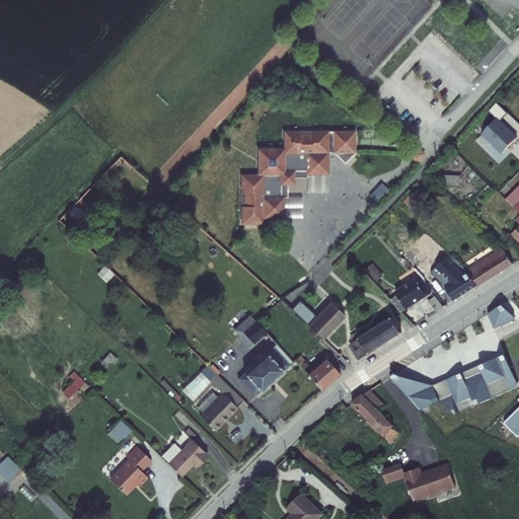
[(507,115),(496,103),(488,112),(496,120),(480,135),(501,154),(516,139),(499,122),(507,115)]
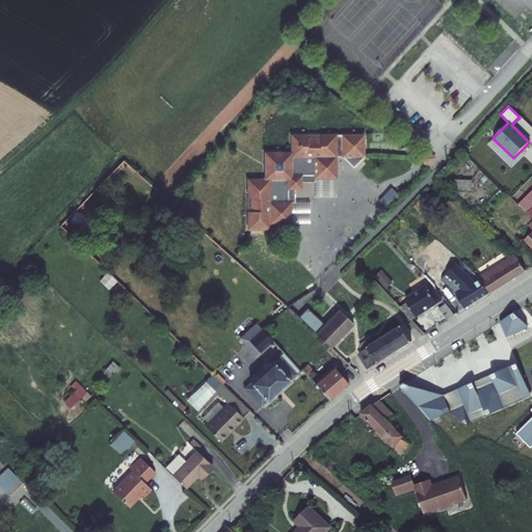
[(251,180),(253,229),(274,229),(274,223),(295,223),(295,202),(292,202),(292,188),(306,188),(306,175),(318,175),(318,178),(341,177),(340,156),(346,156),(357,166),(368,155),(368,133),(295,135),(296,151),(268,152),(268,180),(251,180)]
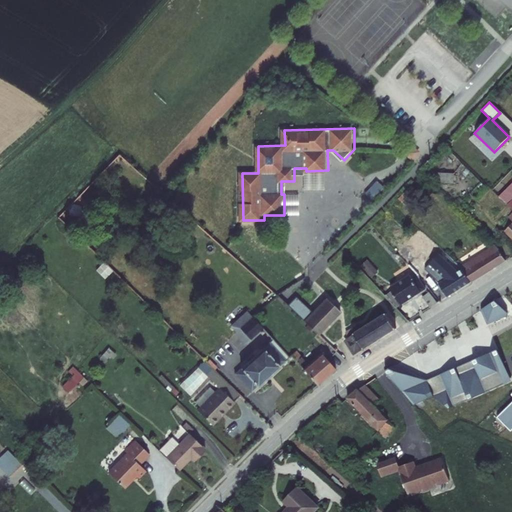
[(459,153),(450,144),(446,149),(455,157),(459,153)]
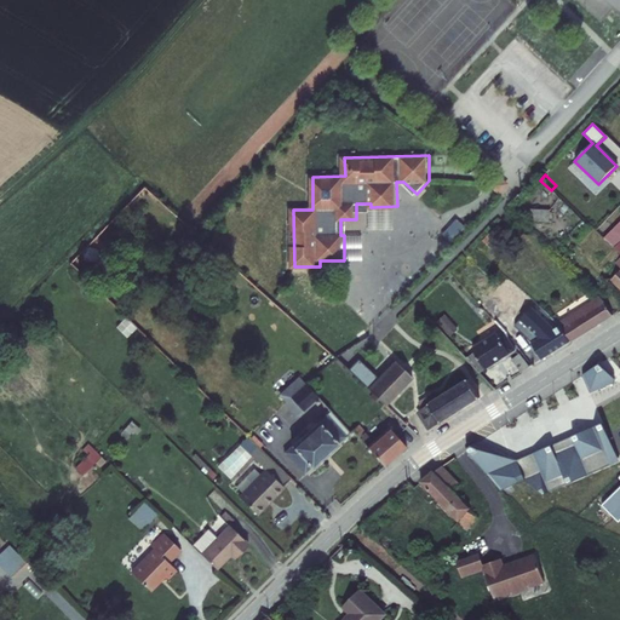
[(492,184),(500,193),(509,183),(499,176),(492,184)]
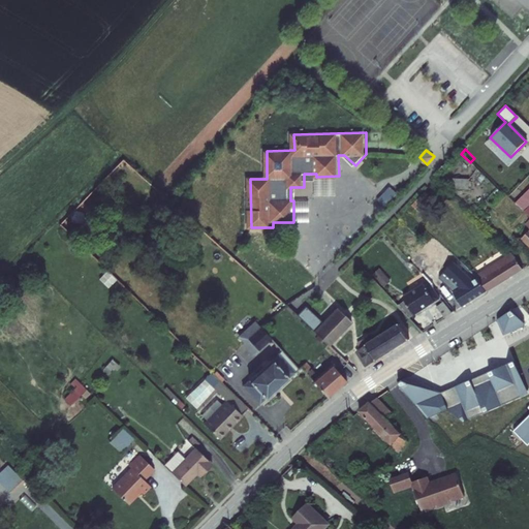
[(339,176),(316,177),(317,194),(339,194),(339,176)]
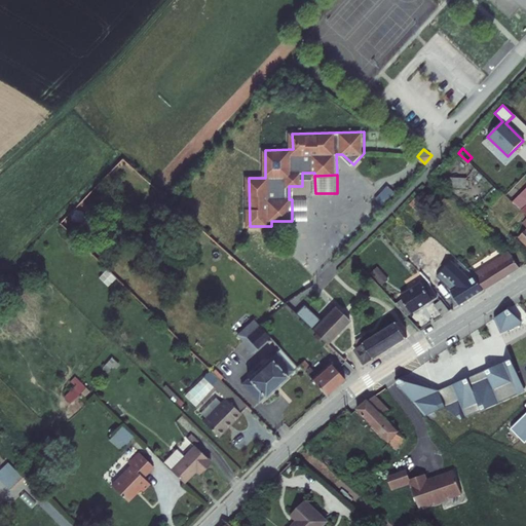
[(525,183),(509,200),(520,210),(525,202),(525,183)]
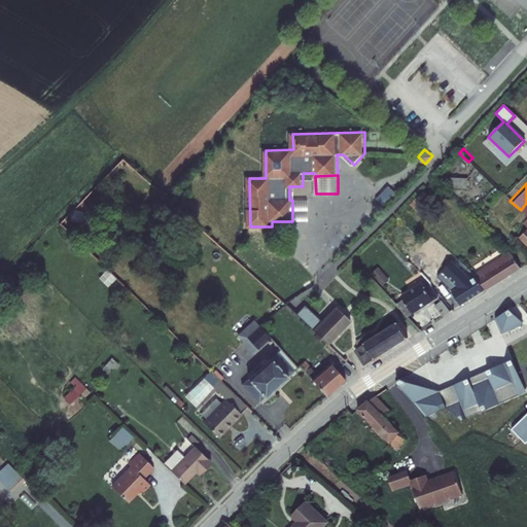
[(311,199),(292,200),(292,221),(311,220),(311,199)]
